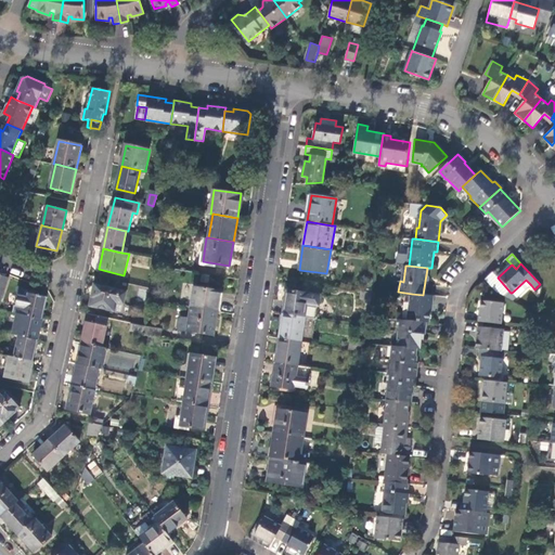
[(0,306),(9,279),(0,275),(0,306)]
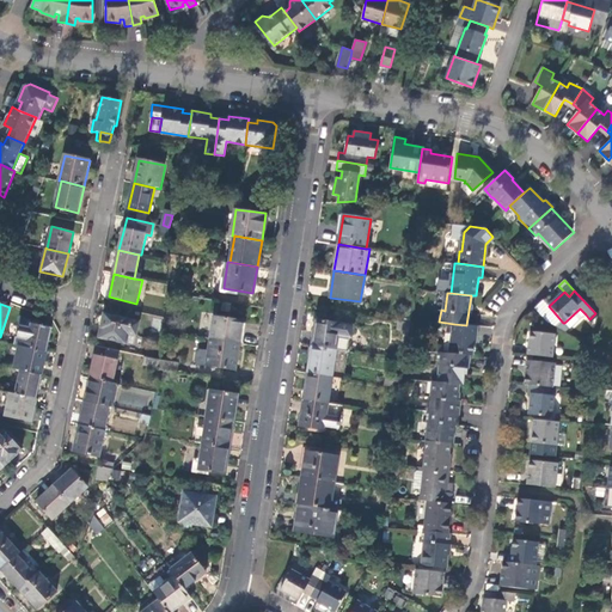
[(580,308),(564,323),(569,328),(586,314),(581,310),(580,308)]
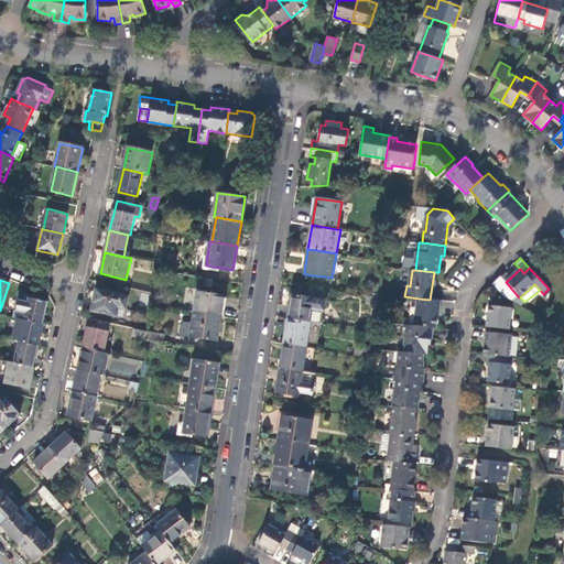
[(17,299),(19,299),(22,300),(23,297),(26,299),(29,295),(19,288),(17,299)]
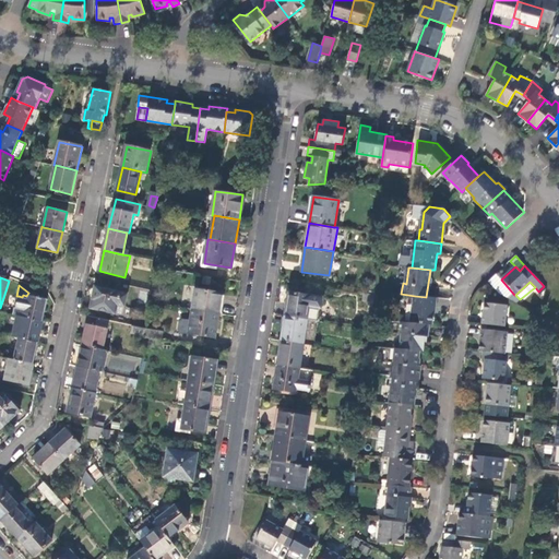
[(117,305),(125,307),(128,295),(95,287),(91,308),(115,313),(117,305)]
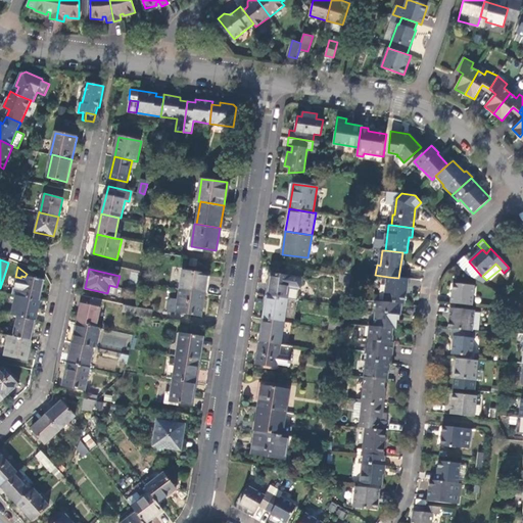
[(179,289),(204,293),(207,274),(182,270),(179,289)]
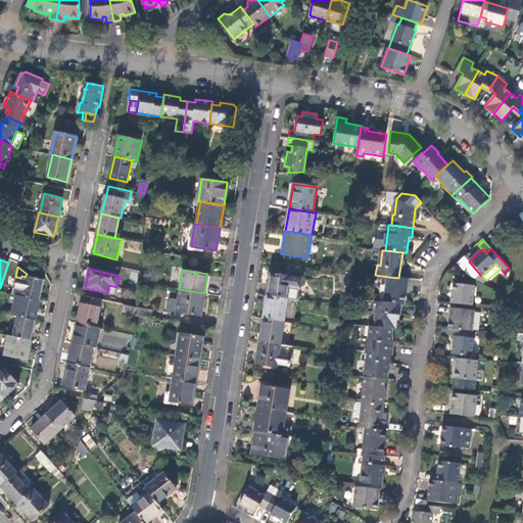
[(271,274),(268,296),(288,299),(298,300),(301,278),(286,276),(271,274)]
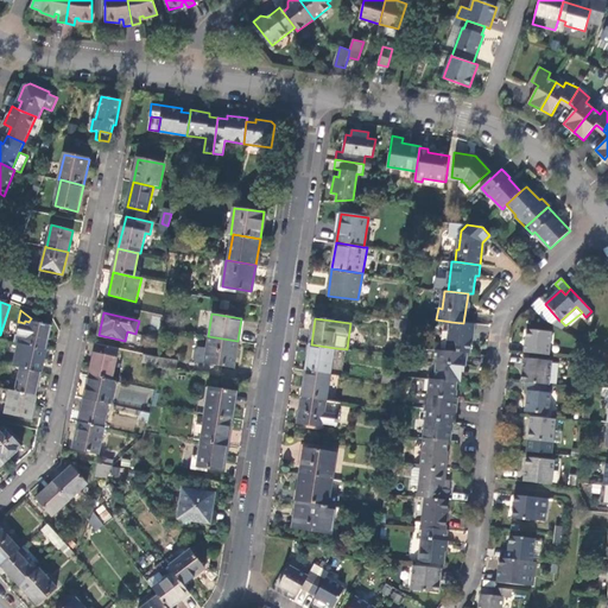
[(19,343),(46,349),(51,327),(29,322),(25,321),(24,323),(20,322),(18,331),(16,331),(13,342),(19,343)]
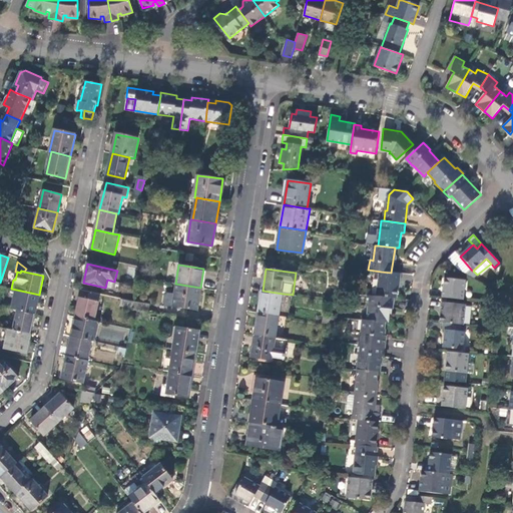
[(401,274),(391,273),(381,272),(380,280),(376,279),(374,296),(393,298),(396,298),(398,282),(400,283),(401,274)]
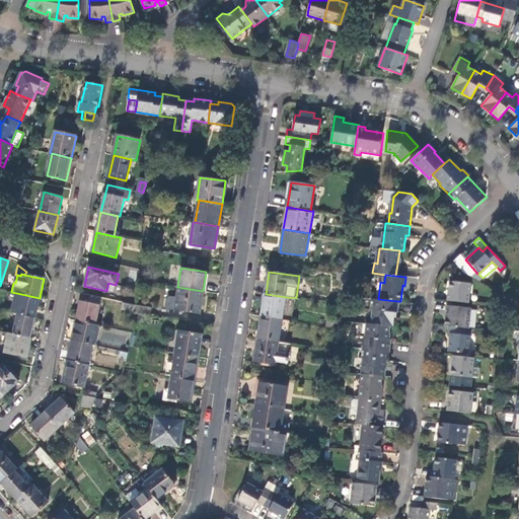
[(447,301),(468,303),(470,283),(449,281),(447,301)]
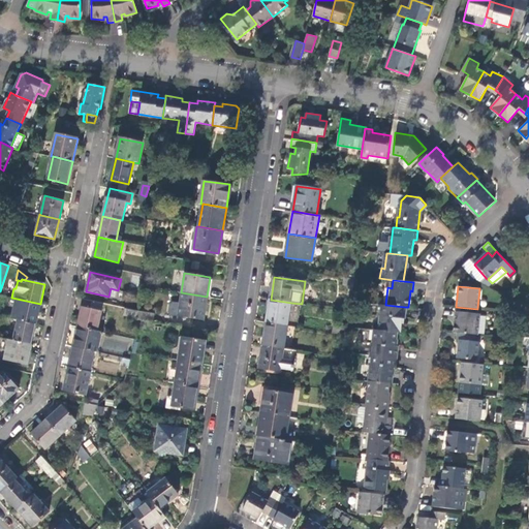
[(116,299),(118,290),(111,288),(109,297),(116,299)]
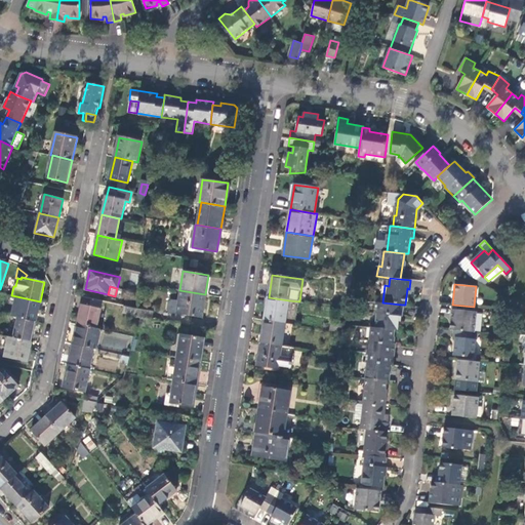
[(202,317),(205,294),(179,290),(178,300),(171,299),(168,301),(167,309),(168,312),(176,313),(202,317)]
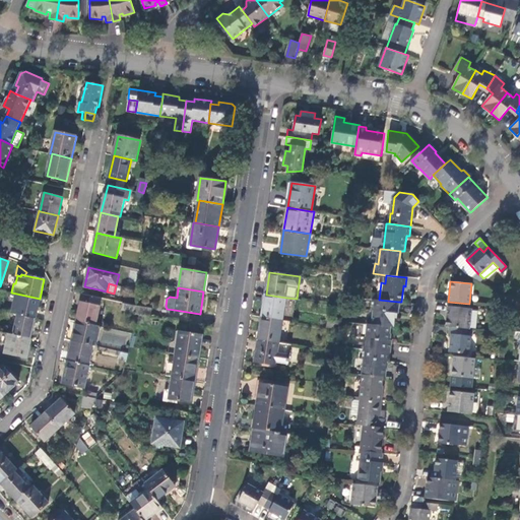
[(16,294),(11,314),(17,315),(36,319),(40,299),(16,294)]
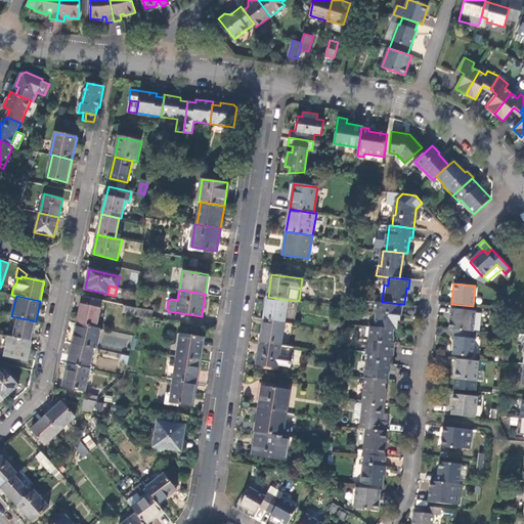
[(80,303),(101,306),(102,300),(81,297),(80,303)]
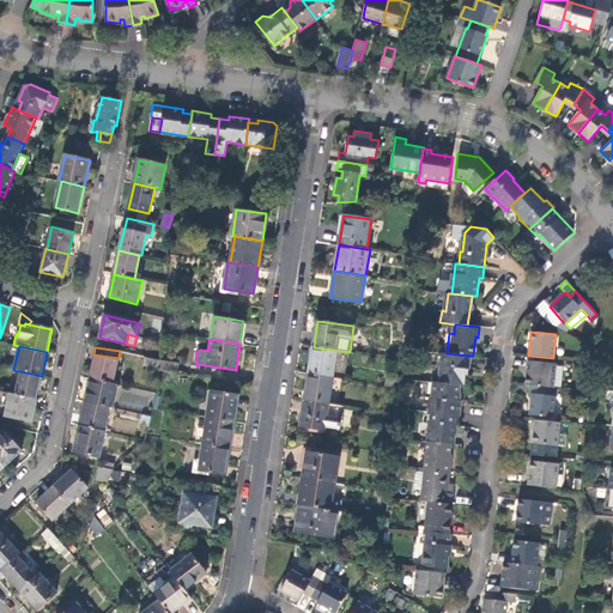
[(338,351),(314,347),(309,374),(334,377),(338,351)]
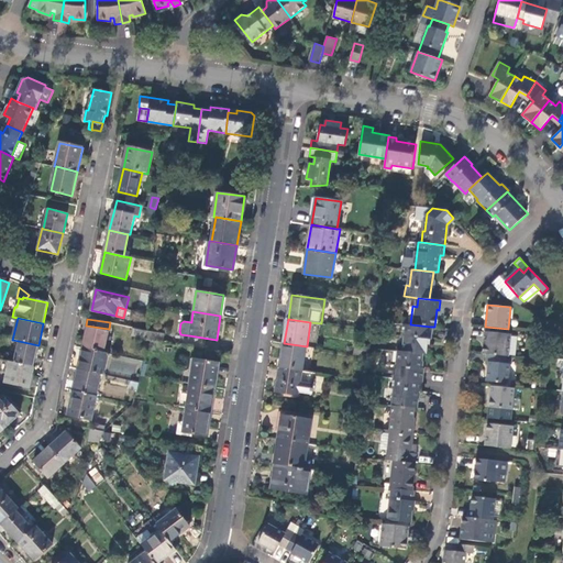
[(405,352),(407,352),(422,353),(428,354),(429,343),(424,343),(424,340),(430,340),(431,327),(410,324),(404,323),(403,337),(406,337),(404,352),(405,352)]
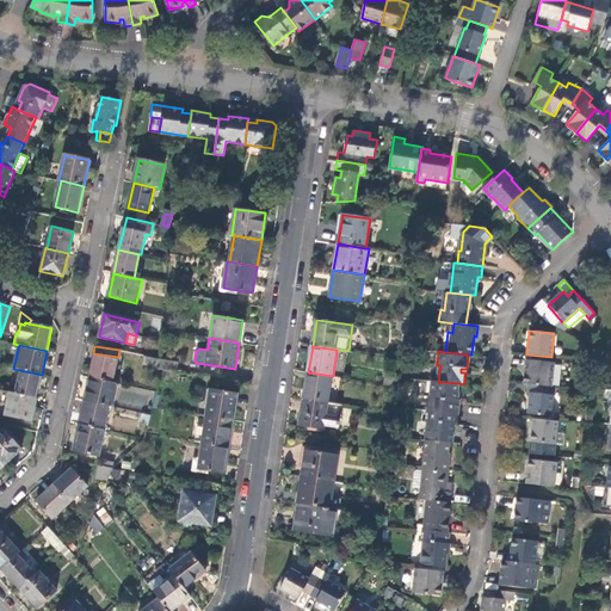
[(96,355),(90,377),(112,382),(117,359),(96,355)]
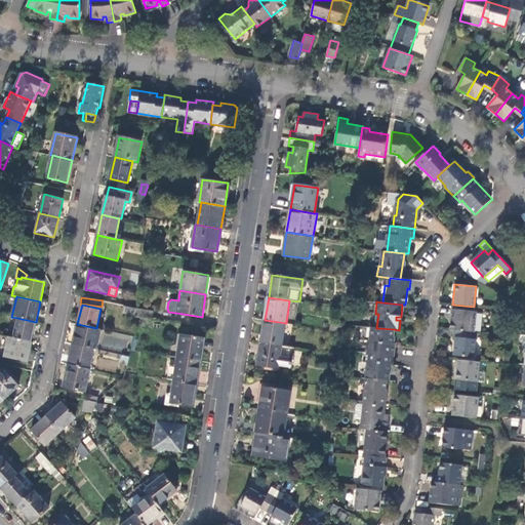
[(136,316),(137,310),(126,307),(124,314),(136,316)]
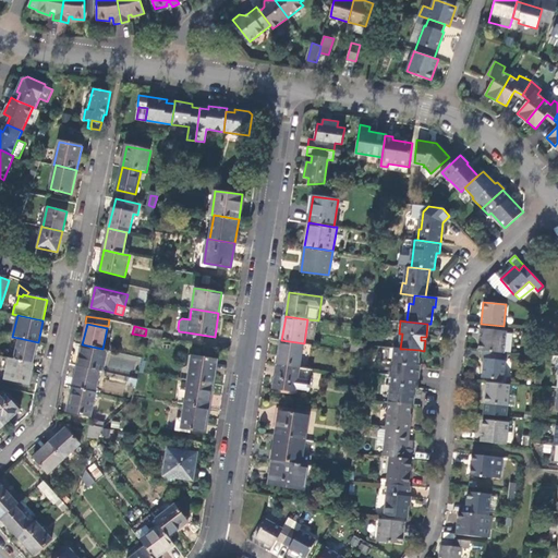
[(499,353),(504,353),(505,331),(480,328),(477,351),(482,351),(499,353)]
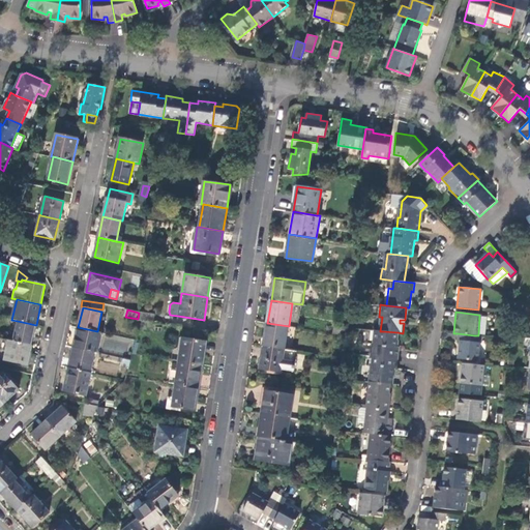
[(138,321),(152,323),(154,314),(139,313),(138,319),(138,321)]
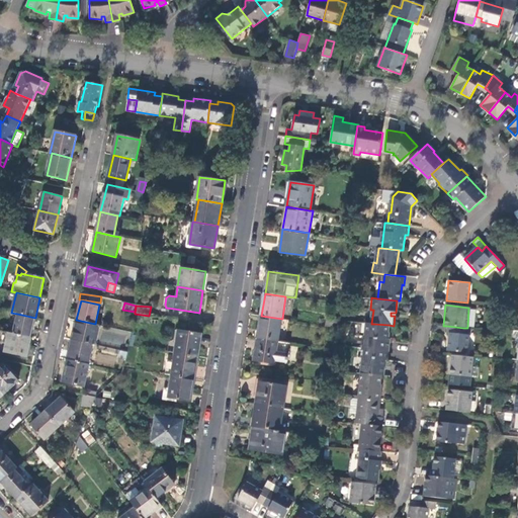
[(31,337),(35,318),(17,314),(13,333),(31,337)]
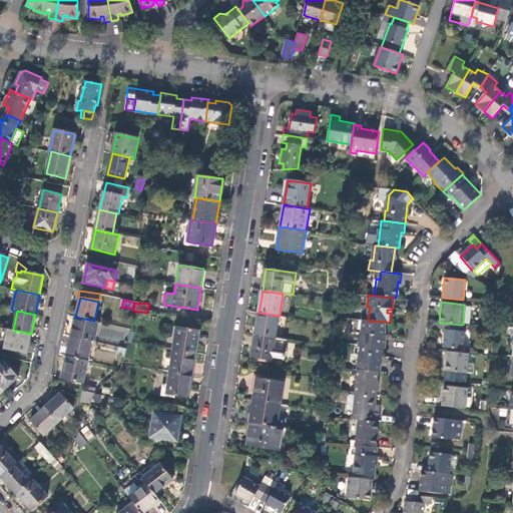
[(280,316),(259,313),(255,335),(276,338),(280,316)]
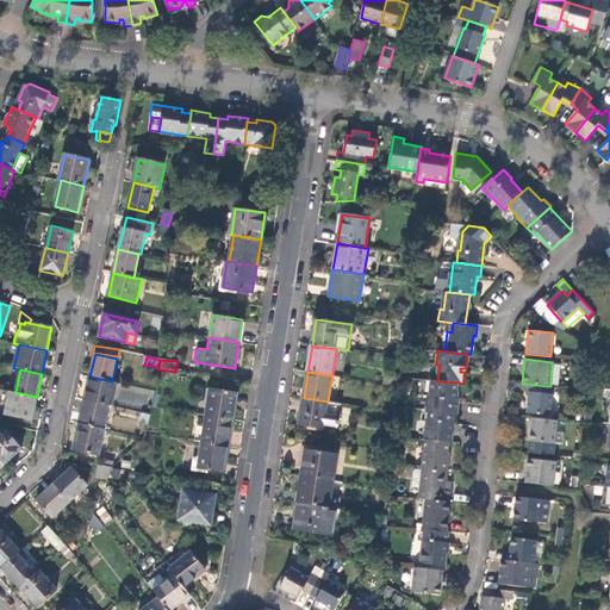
[(400,385),(402,377),(384,374),(383,383),(400,385)]
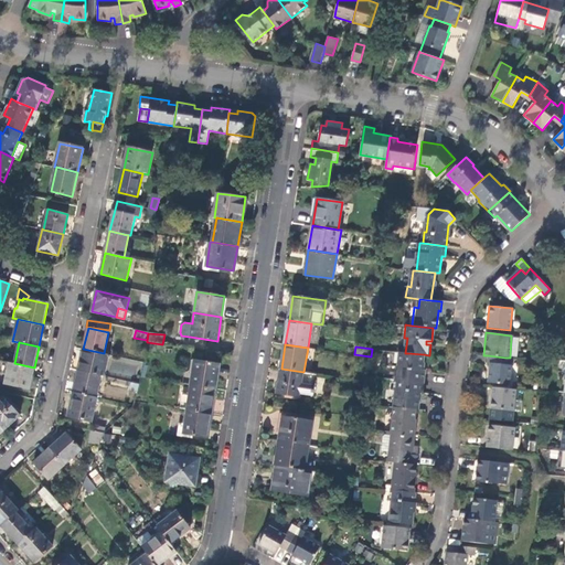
[(104,376),(108,354),(104,353),(83,349),(78,370),(102,375),(104,376)]
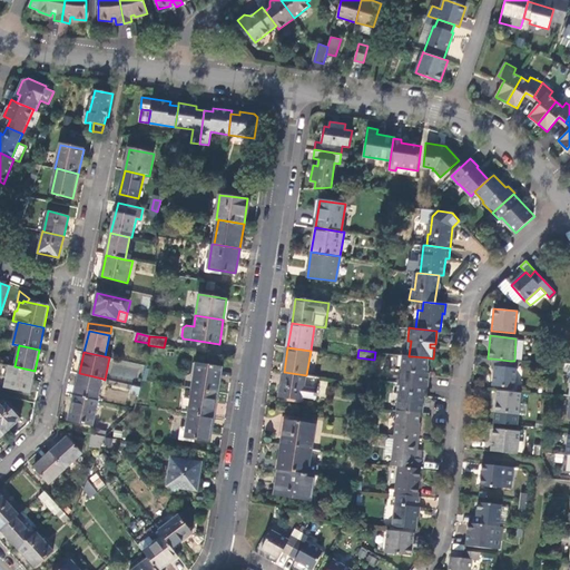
[(428,357),(412,356),(410,356),(409,356),(404,355),(402,373),(404,373),(403,383),(424,385),(428,385),(429,374),(425,374),(428,357)]
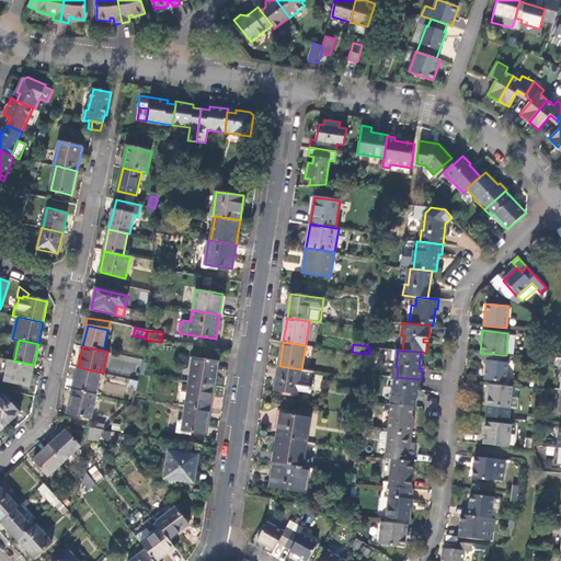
[(501,362),(502,355),(484,353),(483,361),(487,361),(484,380),(505,381),(507,363),(501,362)]
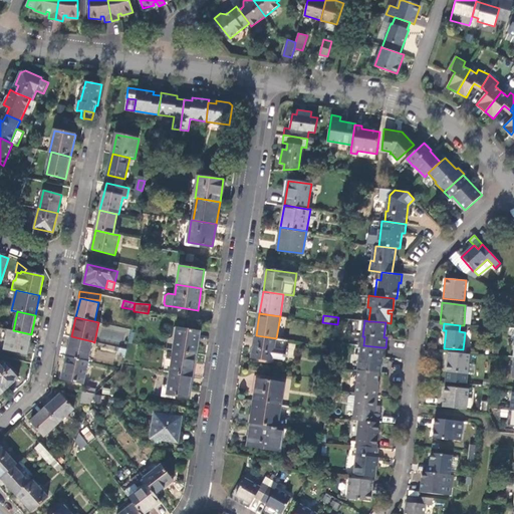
[(174,349),(196,352),(200,330),(178,327),(174,349)]
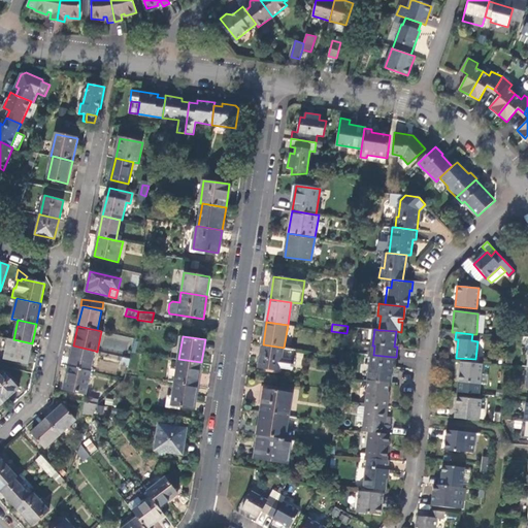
[(32,343),(13,339),(9,338),(4,359),(27,364),(32,343)]
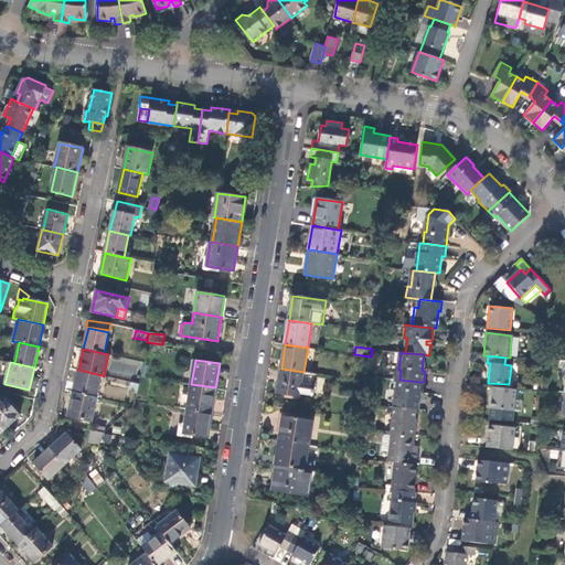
[(304,372),(281,369),(277,393),(297,396),(297,397),(300,396),(301,393),(315,395),(318,374),(304,372)]
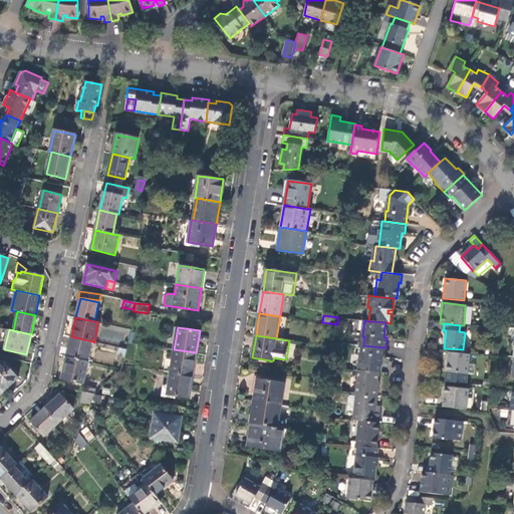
[(92,341),(71,336),(67,356),(87,361),(92,341)]
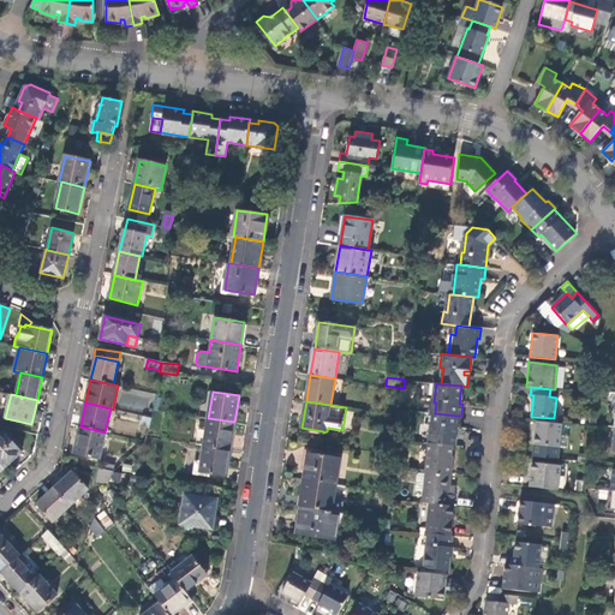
[(458,416),(435,413),(434,425),(437,425),(435,443),(453,445),(454,446),(457,428),(458,416)]
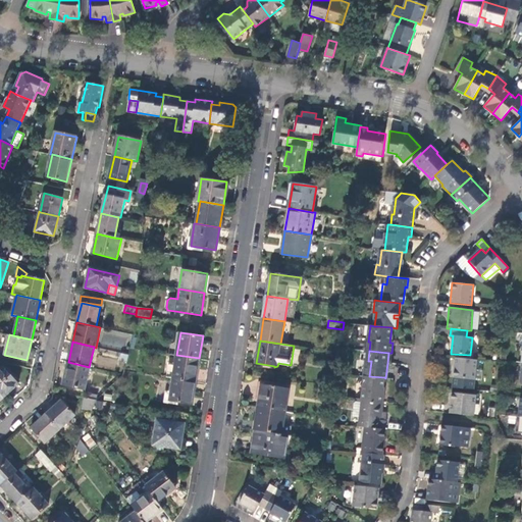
[(126,363),(128,355),(121,354),(119,361),(126,363)]
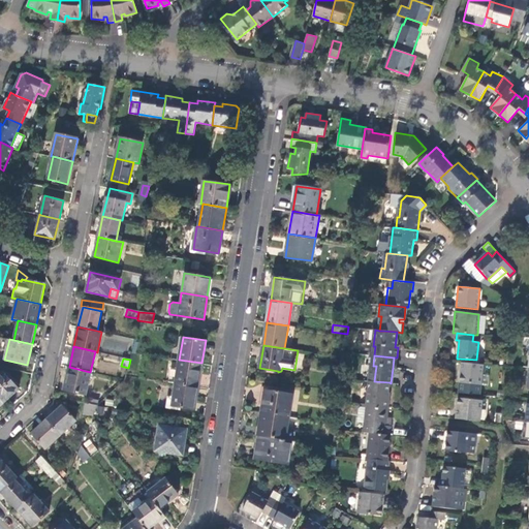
[(176,383),(198,386),(201,363),(179,360),(176,383)]
